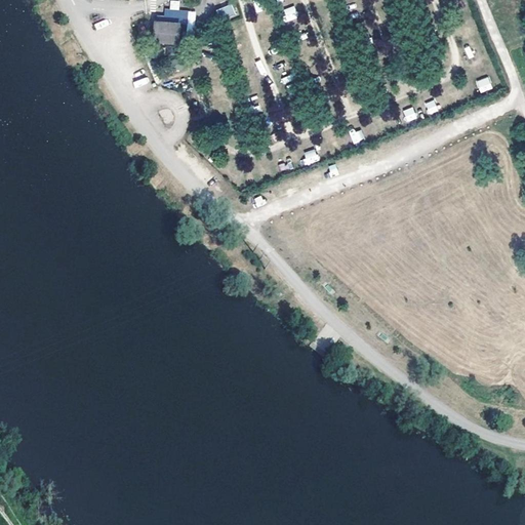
[(215,10),(220,22),(236,16),(232,4),(215,10)]
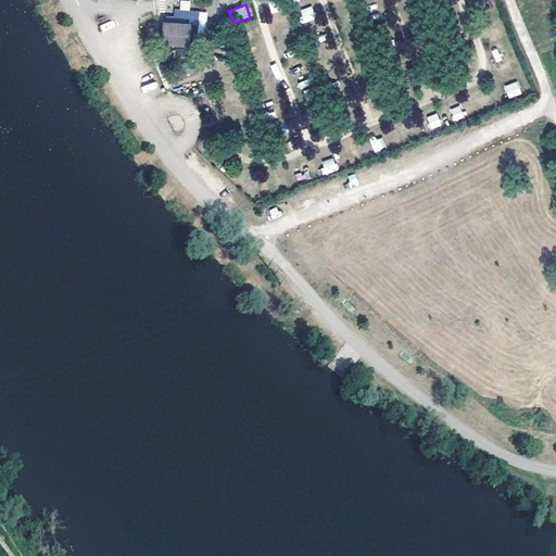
[(311,7),(300,11),(304,23),(316,19),(311,7)]
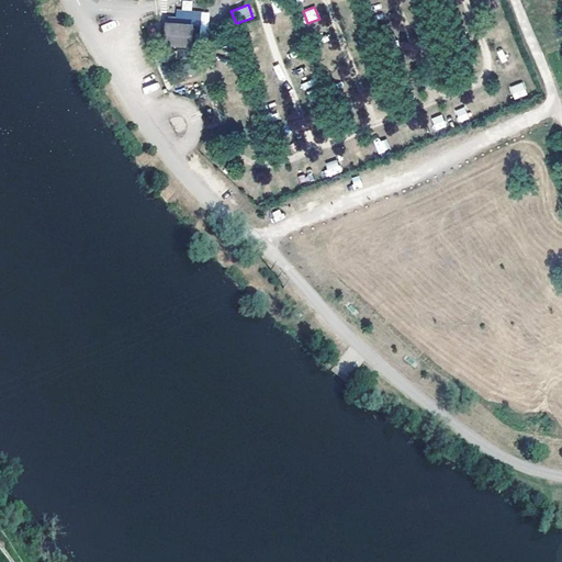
[(103,32),(117,26),(114,20),(100,25),(103,32)]
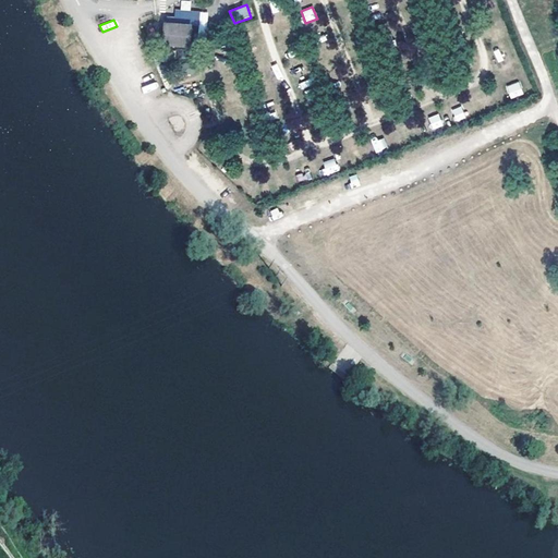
[(191,22),(161,20),(160,40),(190,43),(191,22)]
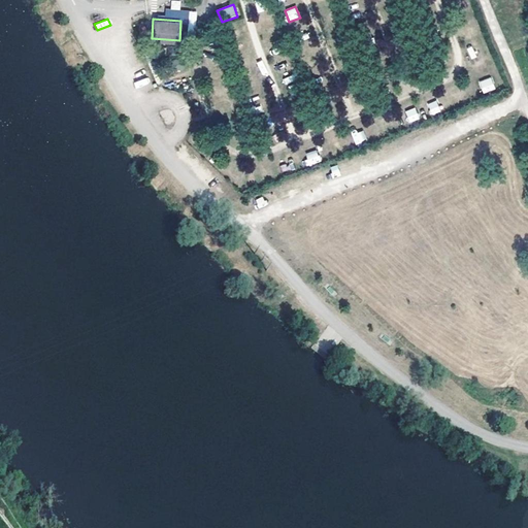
[(482,93),(495,90),(492,77),(479,80),(482,93)]
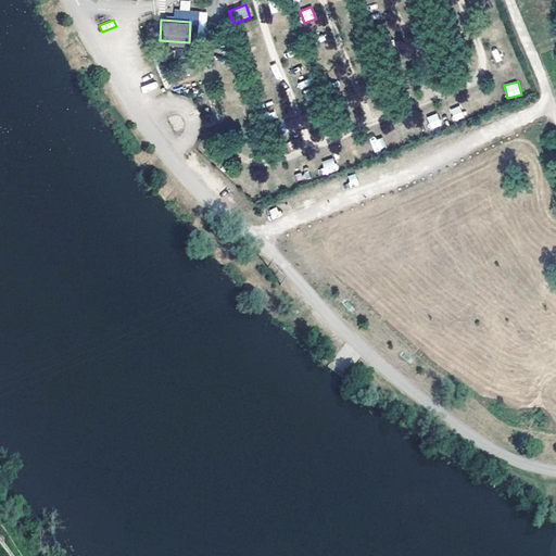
[(459,105),(450,110),(454,122),(464,117),(459,105)]
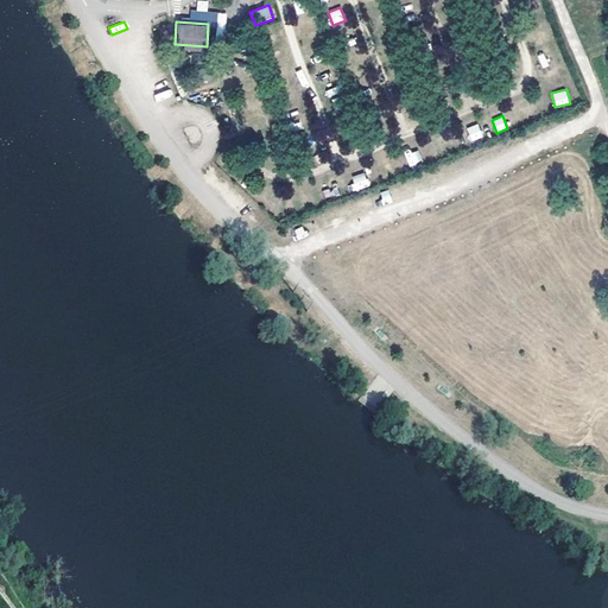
[(477,124),(466,130),(472,141),(483,137),(477,124)]
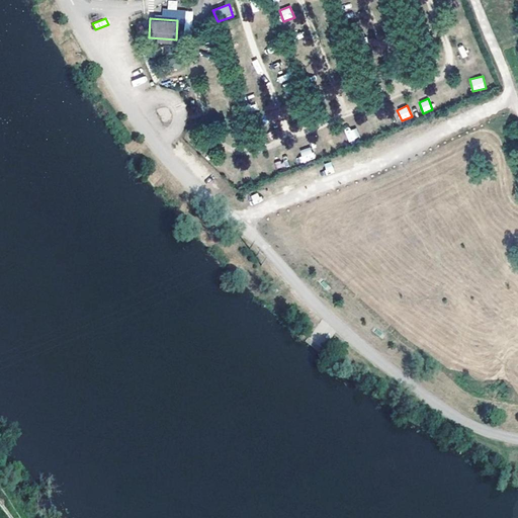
[(348,142),(359,138),(355,125),(344,131),(348,142)]
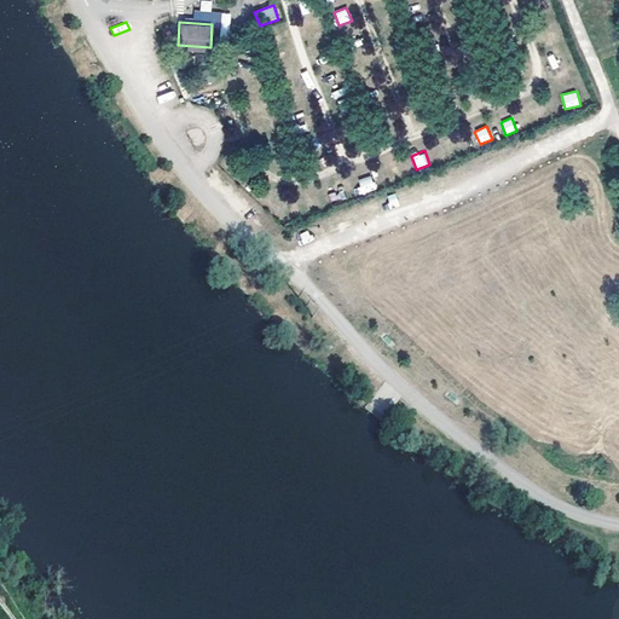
[(359,195),(376,190),(371,175),(356,180),(359,195)]
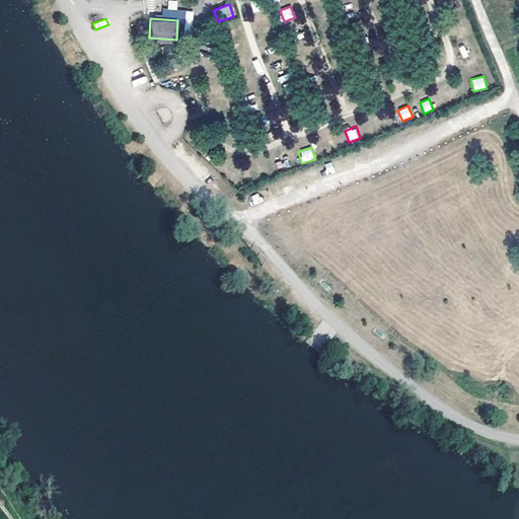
[(288,160),(276,161),(277,168),(289,167),(288,160)]
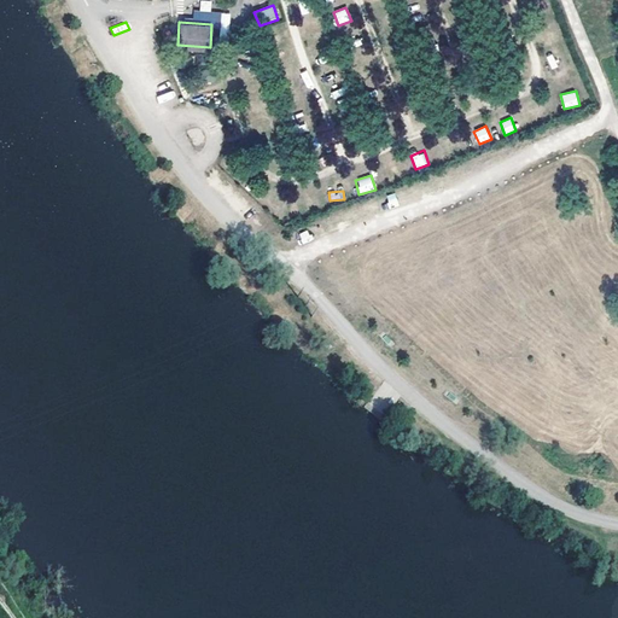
[(395,193),(385,196),(388,209),(398,207),(395,193)]
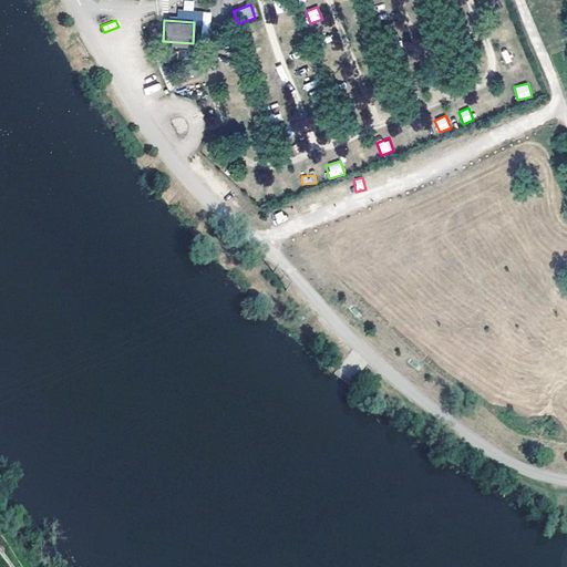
[(284,210),(274,214),(278,224),(287,219),(284,210)]
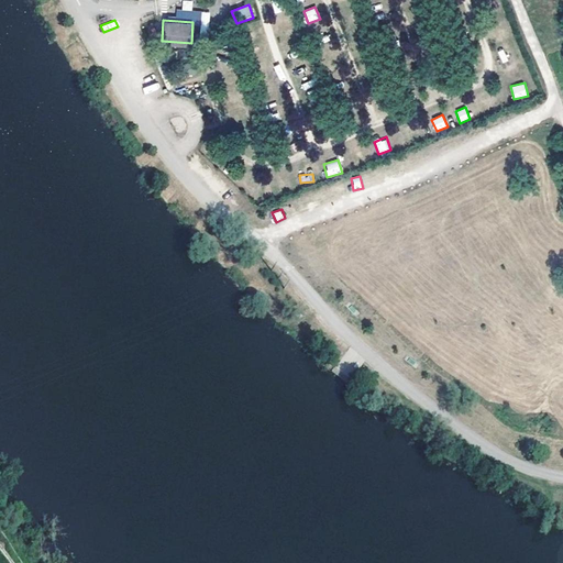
All buildings are outlined.
